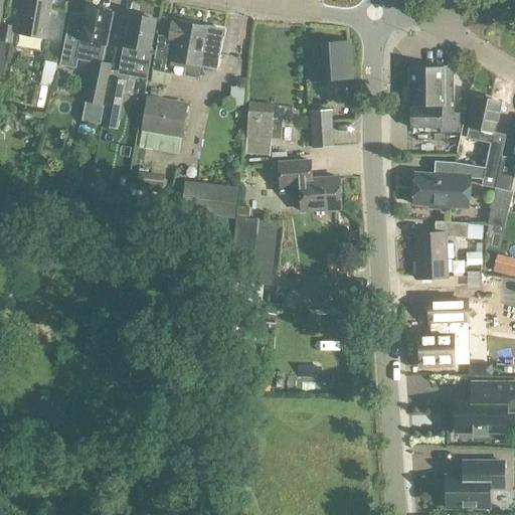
[(21,11),(17,35),(51,41),(55,17),(49,16),(51,0),(16,0),(15,10),(21,11)]
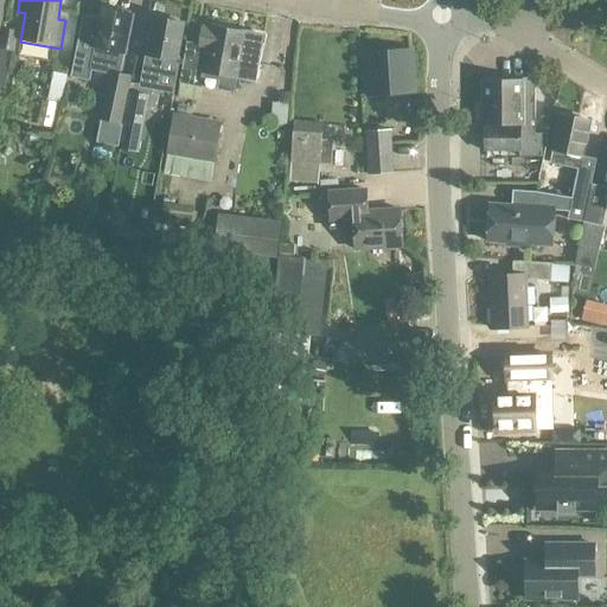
[(100,20),(83,17),(70,76),(88,80),(91,63),(117,69),(120,53),(125,53),(132,17),(116,13),(115,11),(108,10),(104,11),(101,11),(100,20)]
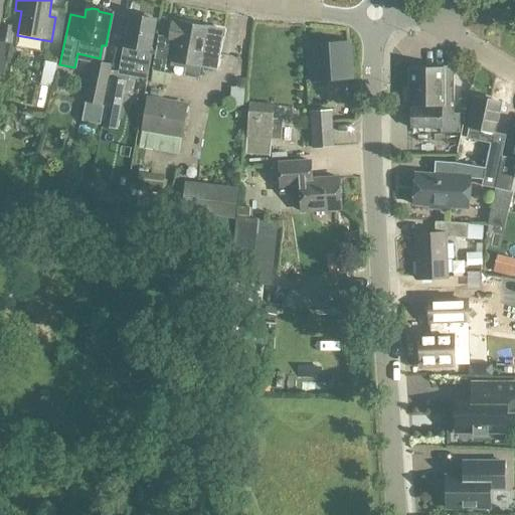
[(131,16),(125,47),(123,47),(118,74),(147,80),(153,50),(149,49),(154,21),(131,16)]
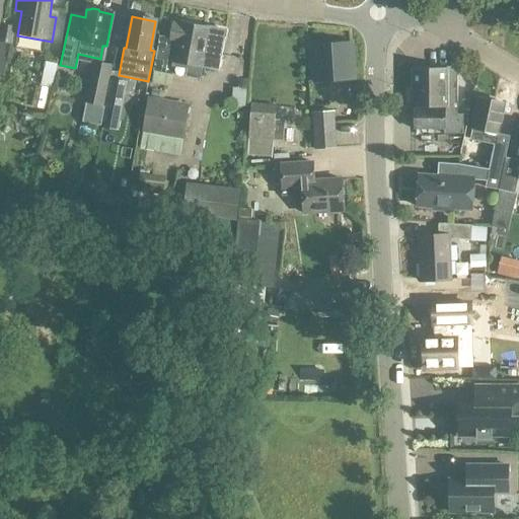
[(167,62),(219,71),(226,31),(179,23),(179,24),(173,23),(169,46),(158,44),(153,71),(165,73),(167,62)]
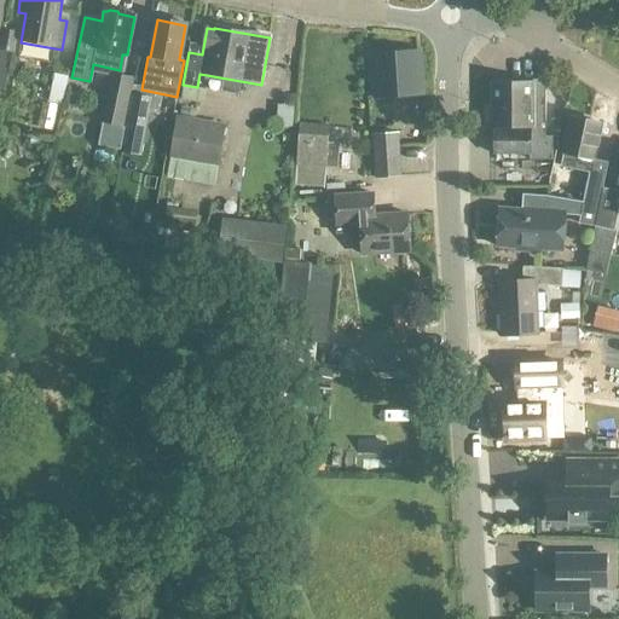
[(17,34),(1,32),(0,40),(0,50),(12,52),(13,52),(17,34)]
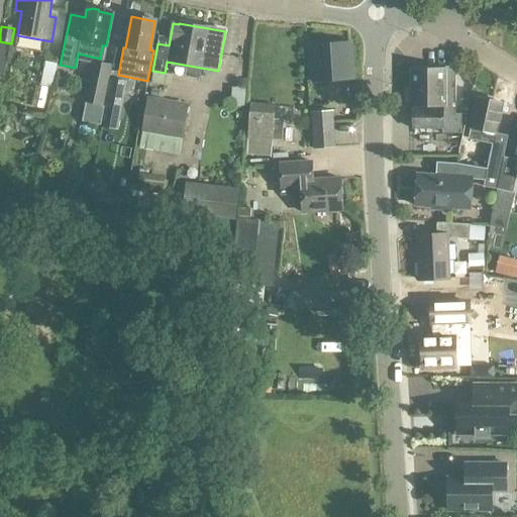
[(0,41),(0,74),(4,75),(10,43),(0,41)]
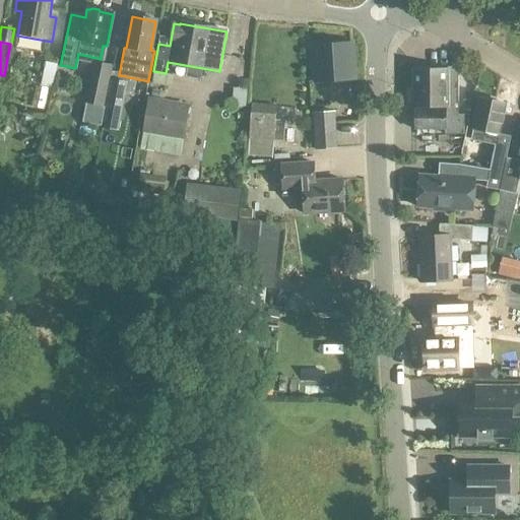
[(315,82),(354,79),(352,44),(326,46),(326,48),(312,49),(315,82)]
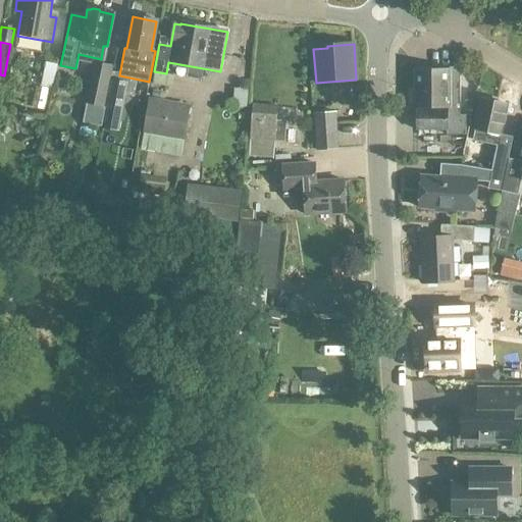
[(104,107),(113,66),(94,62),(86,103),(104,107)]
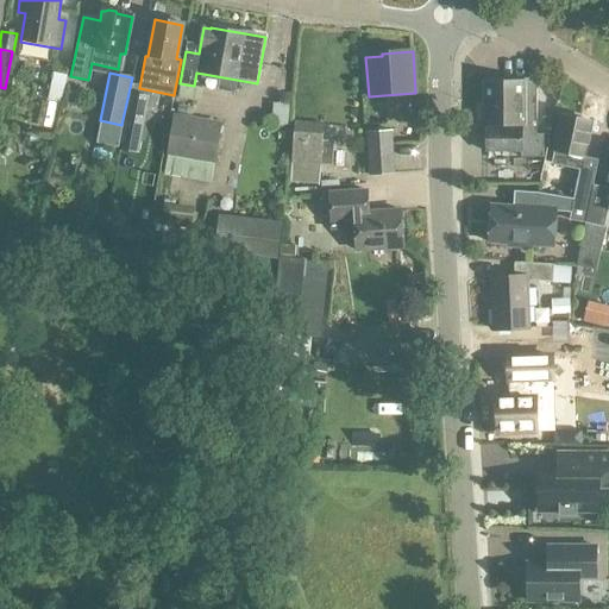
[(531,120),(537,120),(537,82),(487,82),(485,104),(481,104),(481,123),(487,123),(485,152),(521,152),(521,158),(544,158),(544,135),(531,135),(531,120)]
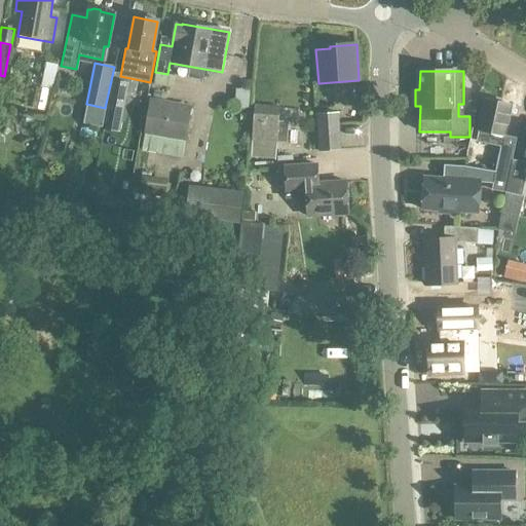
[(121,121),(127,83),(113,81),(106,119),(121,121)]
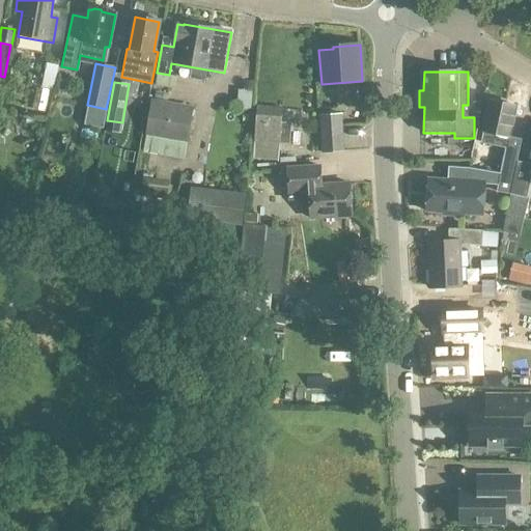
[(145,134),(186,141),(192,109),(151,101),(145,134)]
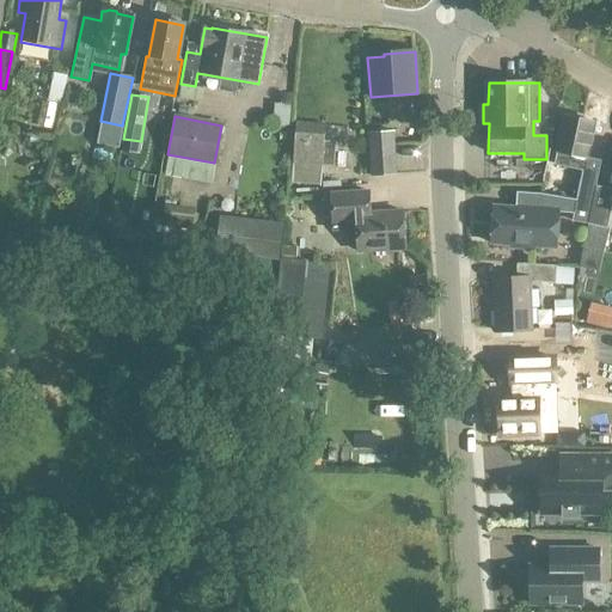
[(595,123),(564,116),(557,151),(558,152),(555,164),(583,170),(587,158),(588,158),(595,123)]
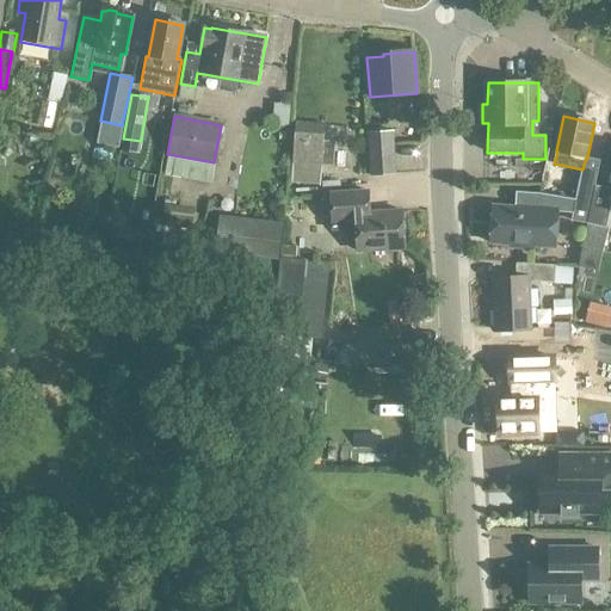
[(323,142),(325,125),(296,124),(294,162),(291,185),(321,187),(322,166),(333,167),(335,143),(323,142)]
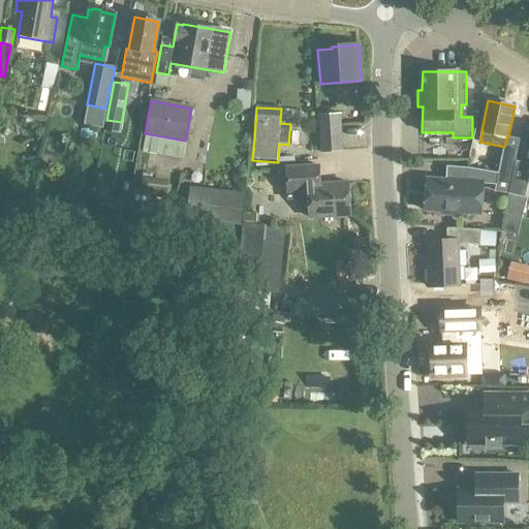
[(319,115),(321,152),(342,151),(340,114),(319,115)]
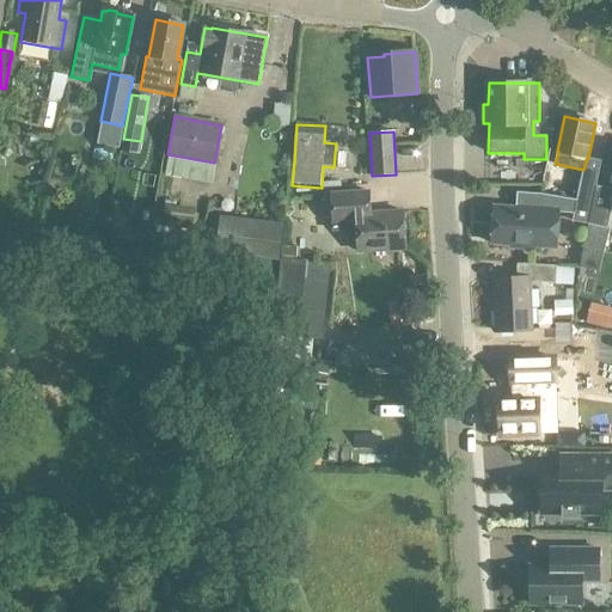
[(399,179),(429,179),(429,144),(398,144),(399,179)]
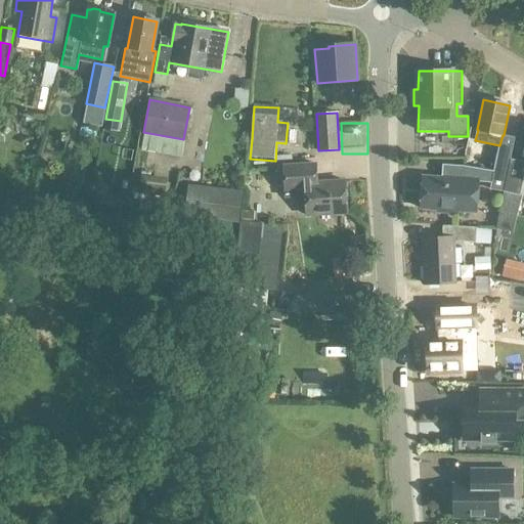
[(507,176),(511,158),(497,155),(494,172),(491,183),(490,188),(504,191),(507,176)]
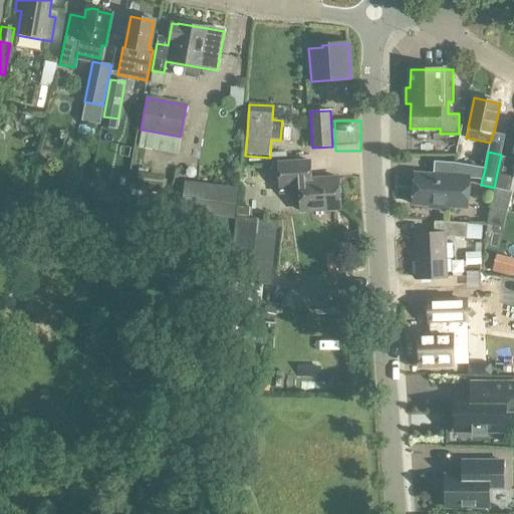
[(340,209),(338,178),(311,180),(310,162),(278,164),(279,187),(280,196),(300,194),(301,212),(340,209)]
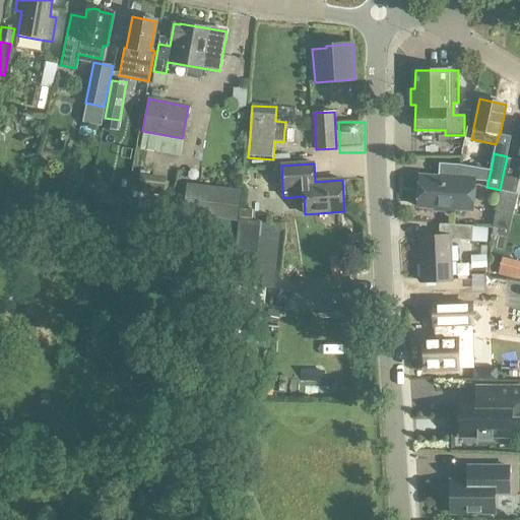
[(474,181),(488,182),(491,171),(459,165),(458,178),(419,176),(417,207),(434,208),(434,210),(453,212),(453,209),(471,211),(474,181)]
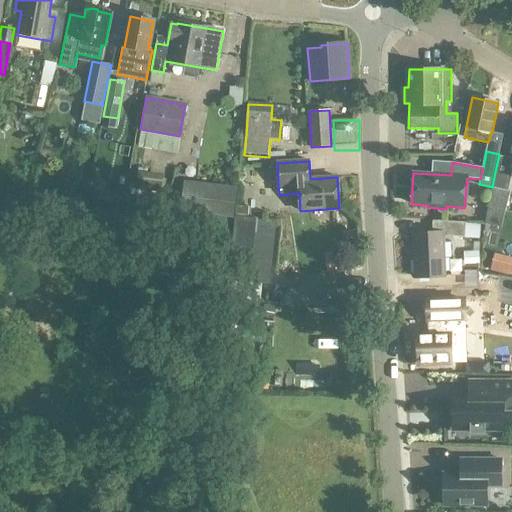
[(505,190),(509,175),(506,175),(495,172),(492,187),(484,224),(500,227),(508,190),(505,190)]
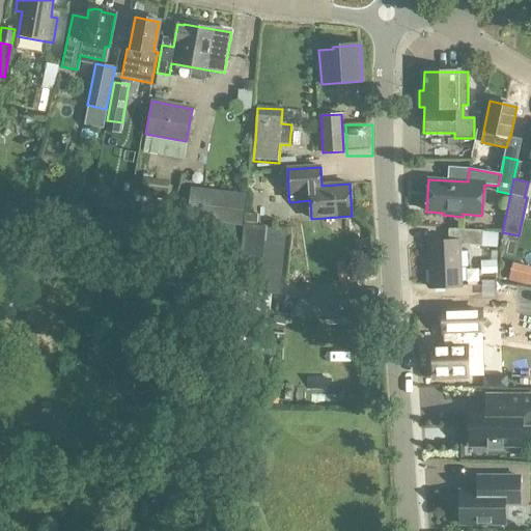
[(167,199),(168,187),(141,185),(140,197),(167,199)]
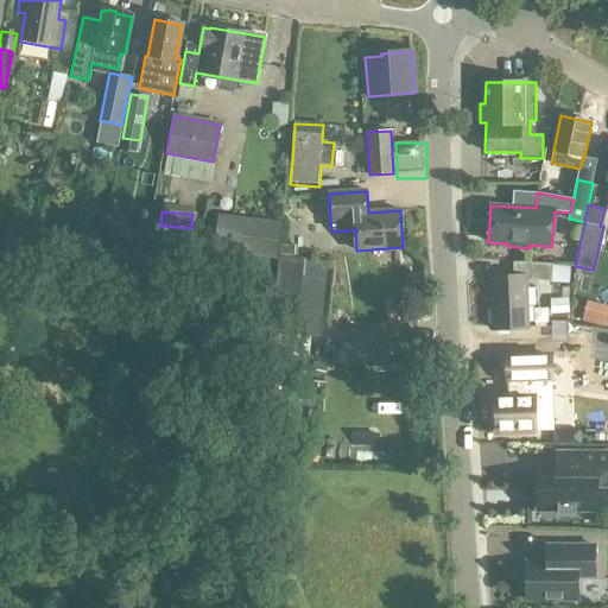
[(219,251),(276,257),(277,241),(274,241),(276,223),(236,220),(219,217),(217,235),(221,236),(219,251)]
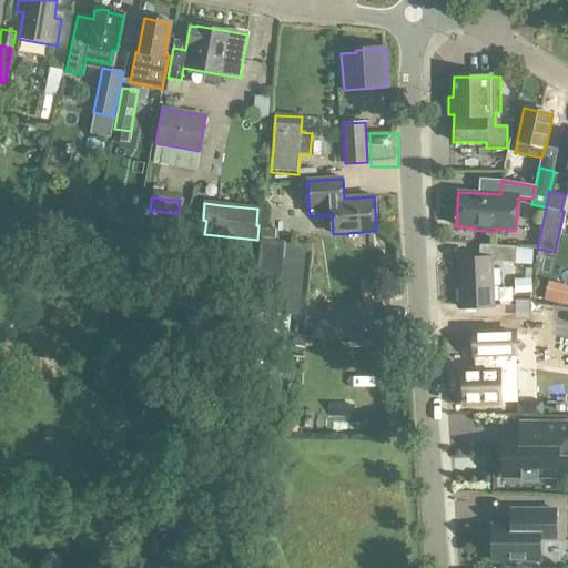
[(133,220),(103,214),(100,236),(130,241),(133,220)]
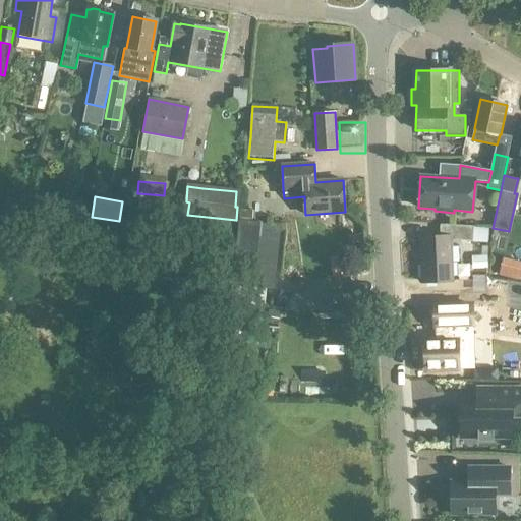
[(180,221),(181,211),(161,210),(160,221),(180,221)]
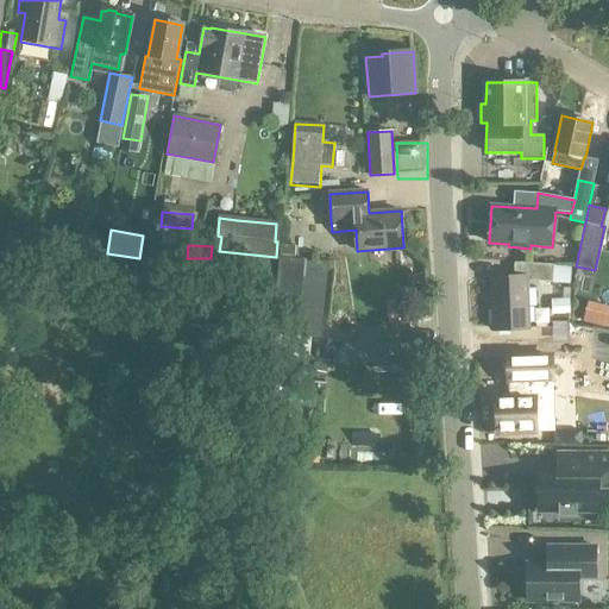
[(320,339),(328,271),(306,261),(294,259),(295,248),(281,245),(271,333),(320,339)]
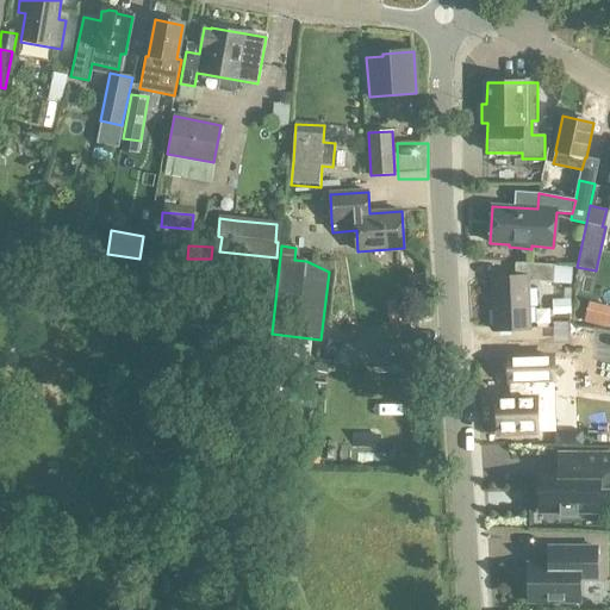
[(521,277),(492,278),(493,331),(529,330),(528,281),(553,284),(554,265),(521,262),(521,277)]
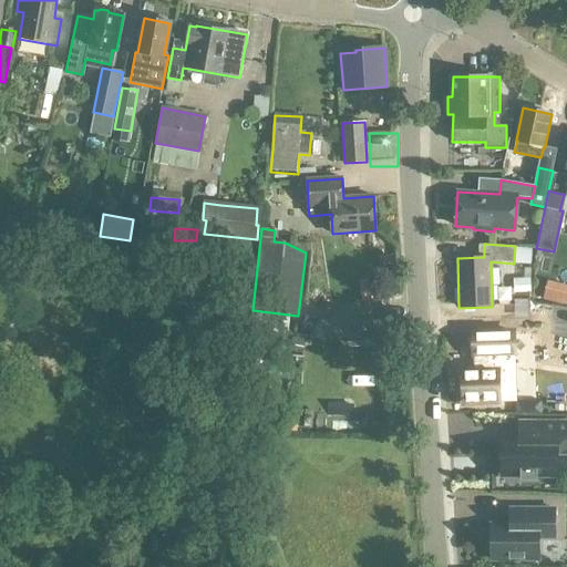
[(511,279),(512,292),(531,291),(529,278),(511,279)]
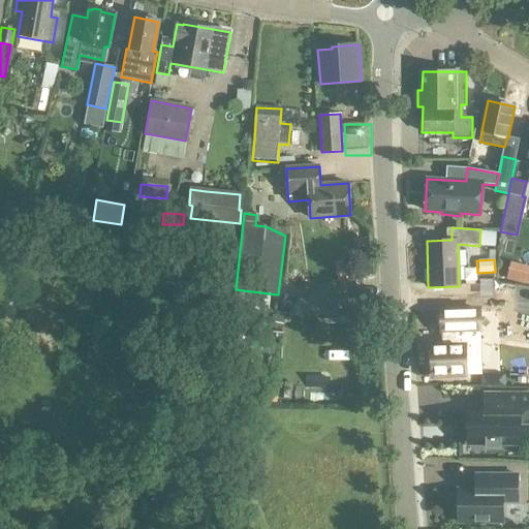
[(528,269),(506,265),(503,281),(528,285),(528,284),(528,269)]
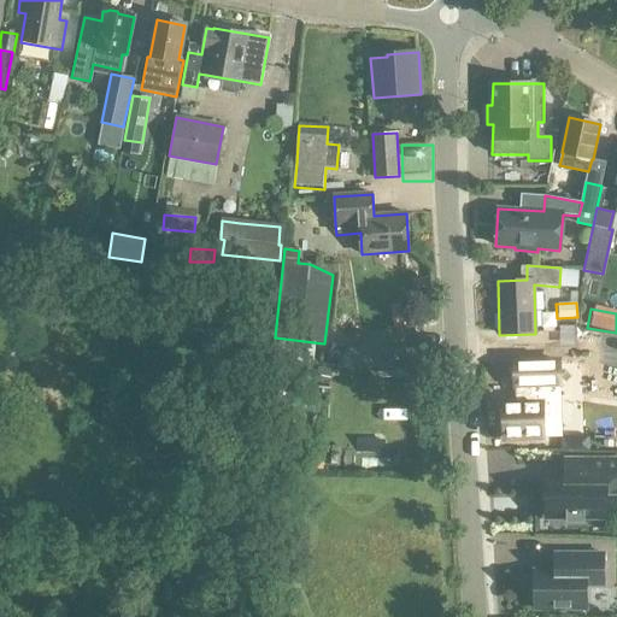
[(310,383),(310,359),(282,358),(282,383),(310,383)]
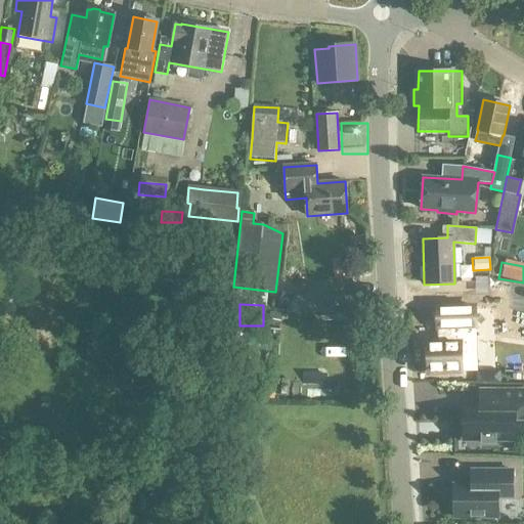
[(481,330),(481,328),(449,329),(450,343),(428,343),(429,372),(462,370),(461,347),(473,346),(473,363),(494,363),(494,362),(509,362),(508,329),(481,330)]
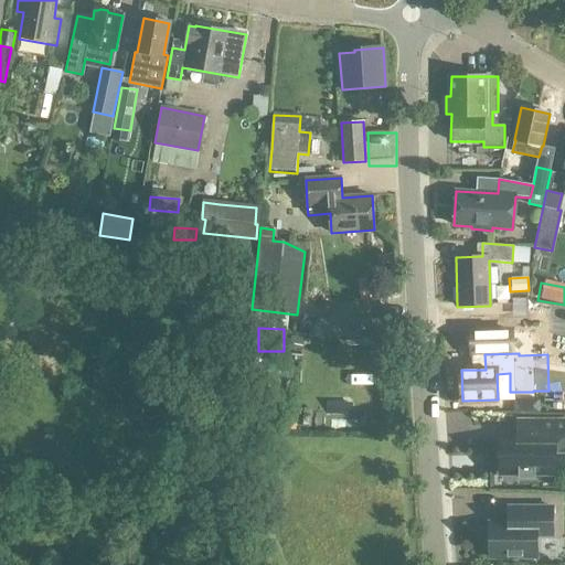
[(526,438),(500,438),(500,473),(520,473),(520,478),(534,478),(534,473),(555,473),(555,450),(564,450),(564,422),(526,423),(526,438)]
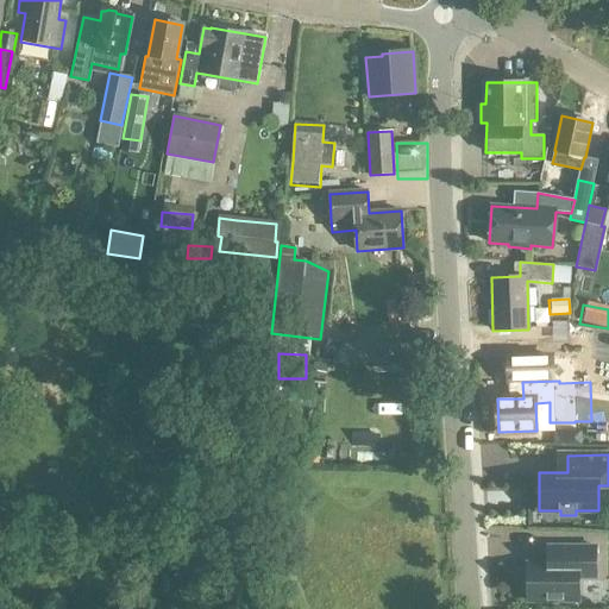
[(528,563),(528,572),(523,572),(523,591),(528,591),(528,601),(578,601),(578,577),(595,577),(595,546),(564,546),(547,546),(547,563),(528,563)]
